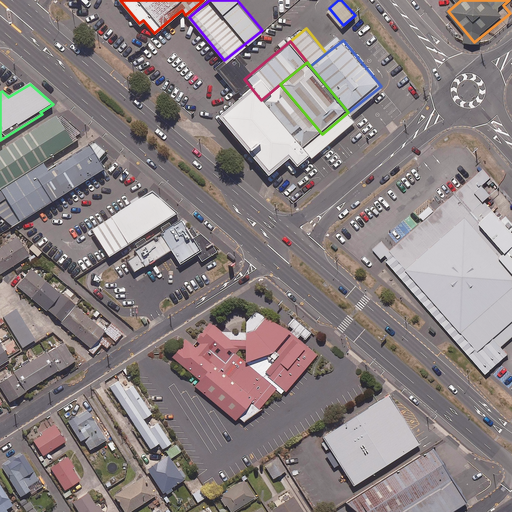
[(322,134),(280,84),(261,100),(302,150),(322,134)]
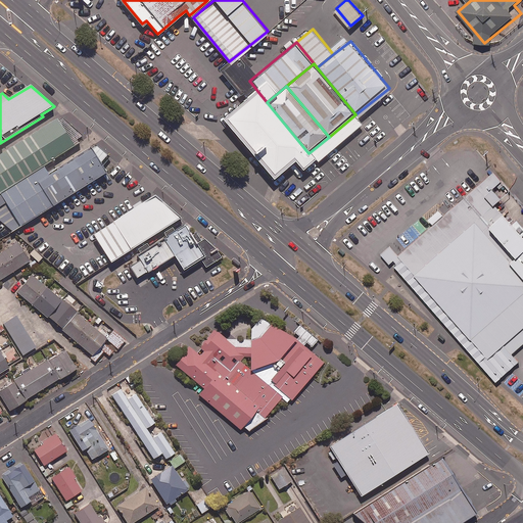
[(308,153),(267,102),(255,88),(229,109),(253,139),(248,143),(270,169),(283,158),(292,170),(311,154),(308,153)]
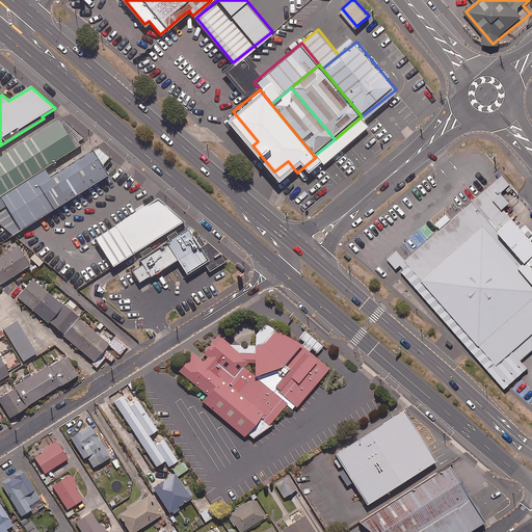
[(58,121),(0,157),(0,196),(45,169),(81,145),(78,142),(84,138),(64,121),(59,124),(58,121)]
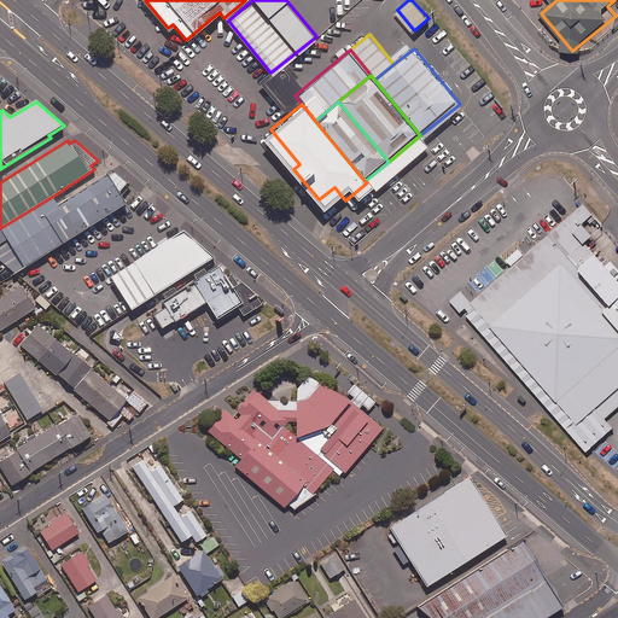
[(52,197),(0,228),(0,261),(15,274),(127,205),(122,197),(130,186),(112,170),(57,205),(52,197)]
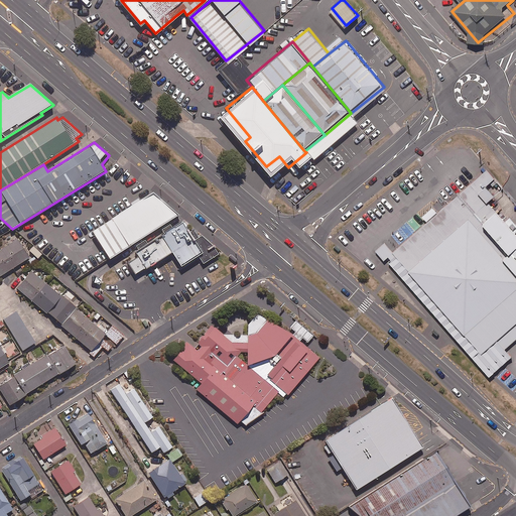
[(488,169),(394,253),(385,243),(376,251),(383,260),(385,261),(389,257),(392,260),(389,262),(491,378),(494,375),(514,358),(507,350),(515,341),(515,231),(490,202),(496,197),(487,186),(496,178),(488,169)]
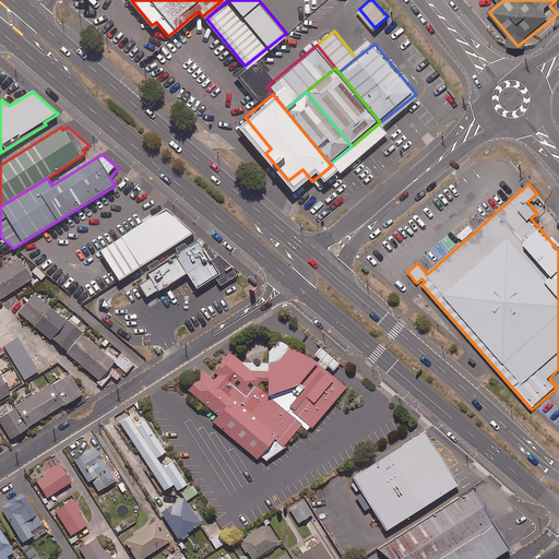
[(193,230),(165,206),(99,248),(118,278),(193,230)]
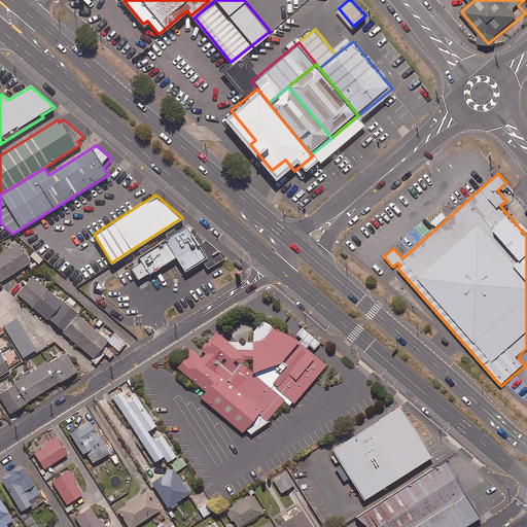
[(141,262),(131,269),(138,280),(149,274),(176,258),(185,273),(203,262),(208,270),(223,260),(218,251),(207,241),(204,243),(199,235),(194,238),(187,226),(177,234),(174,230),(166,235),(168,240),(151,250),(148,245),(139,251),(142,255),(138,257),(141,262)]
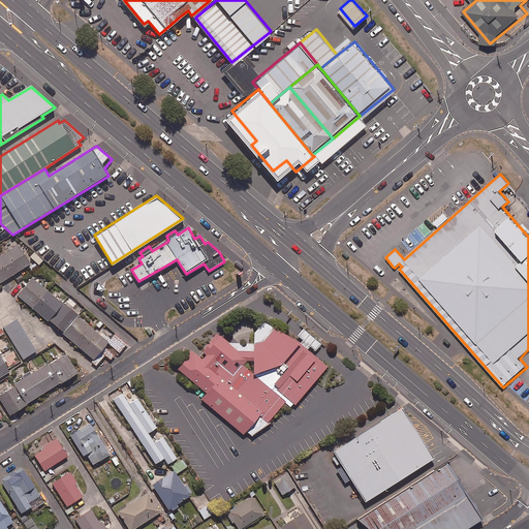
[(0,281),(30,262),(18,244),(0,254),(0,281)]
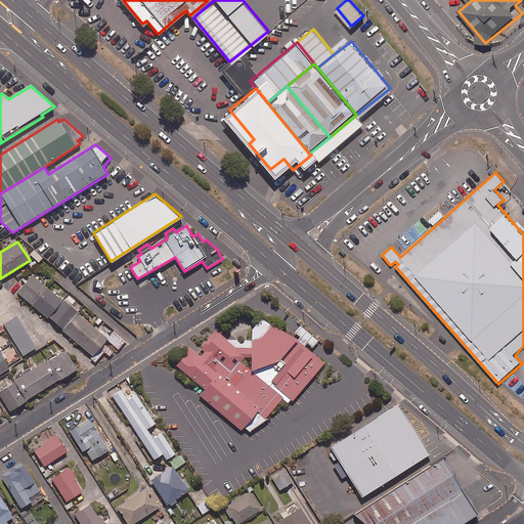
[(31,273),(15,292),(96,360),(103,352),(97,348),(106,338),(31,273)]
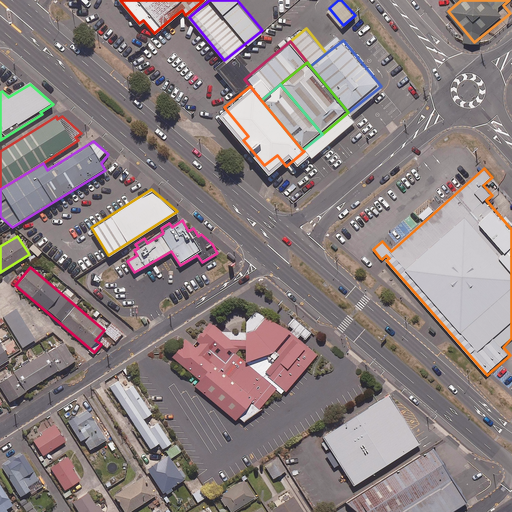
[(16,308),(3,316),(22,347),(35,339),(16,308)]
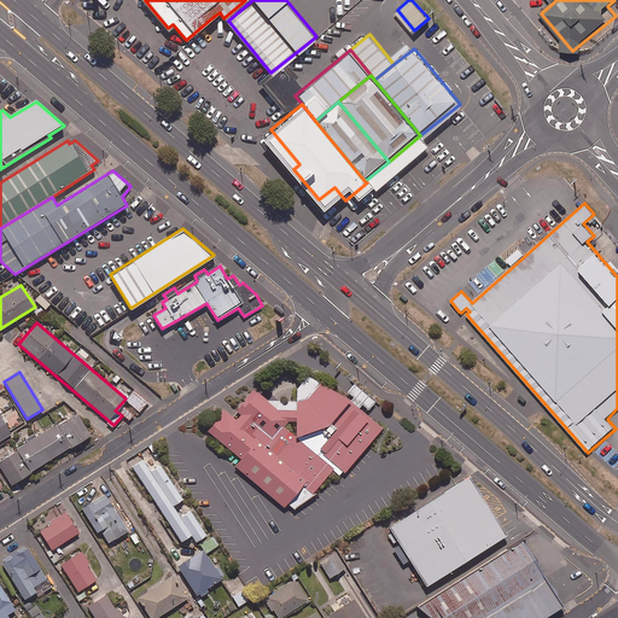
[(350,401),(309,377),(297,389),(297,402),(268,401),(254,390),(231,415),(223,409),(205,430),(242,460),(234,467),(285,509),(289,505),(295,509),(316,495),(315,493),(333,471),(339,477),(344,472),(345,473),(384,429),(360,409),(362,406),(369,410),(377,402),(355,384),(348,392),(354,398),(350,401)]
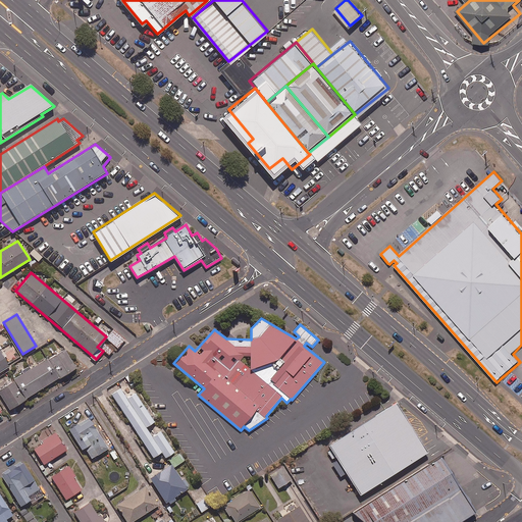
[(124,338),(113,328),(105,337),(117,347),(124,338)]
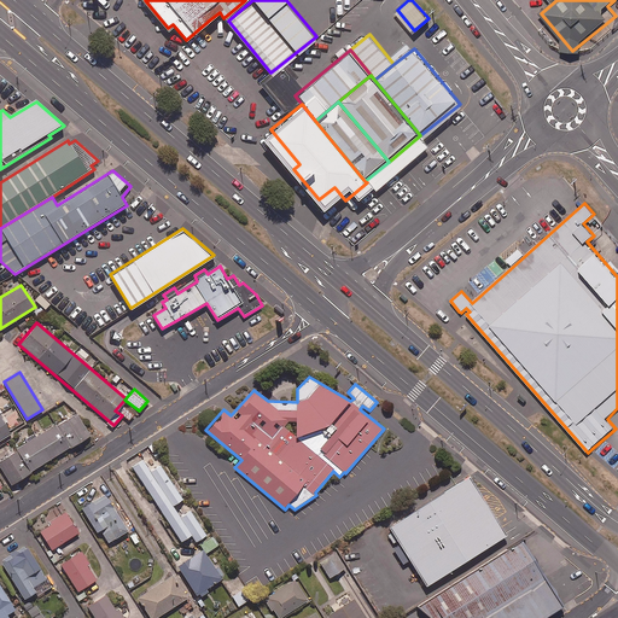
[(0,410),(0,438),(11,432),(0,415),(0,410)]
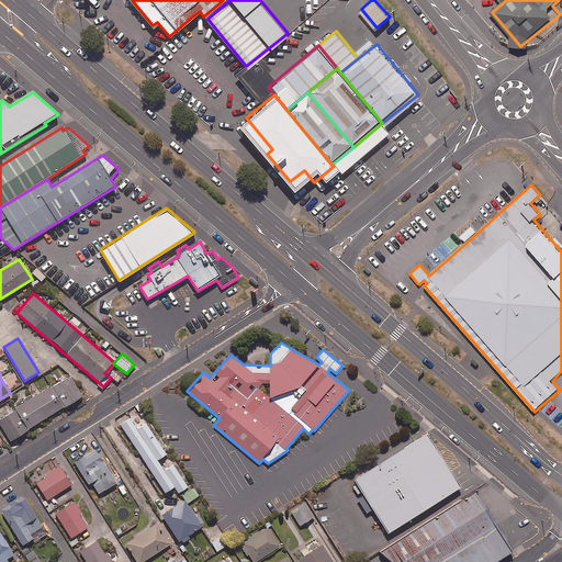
[(52,385),(64,405),(81,394),(69,374),(52,385)]
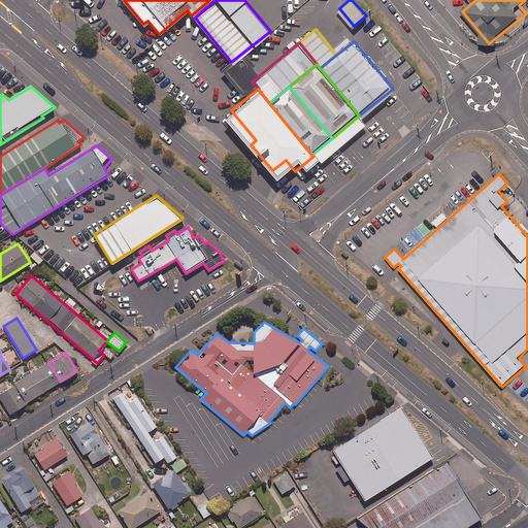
[(60,381),(48,362),(47,361),(11,384),(9,381),(0,386),(0,397),(9,413),(60,381)]
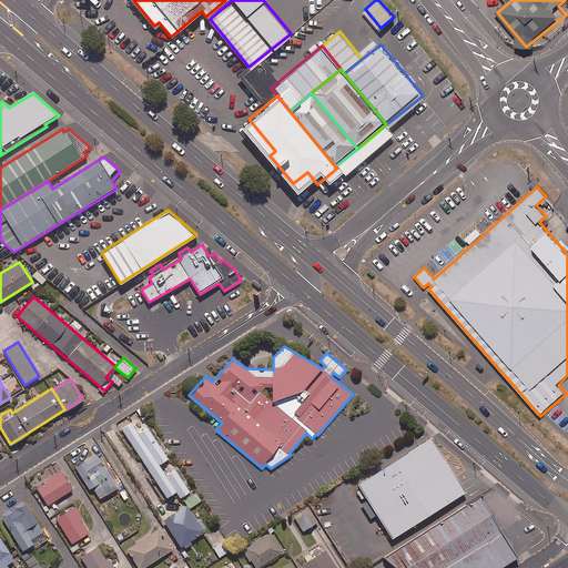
[(138,433),(131,422),(121,428),(166,497),(175,490),(180,497),(190,490),(174,468),(165,474),(159,464),(168,458),(148,426),(138,433)]
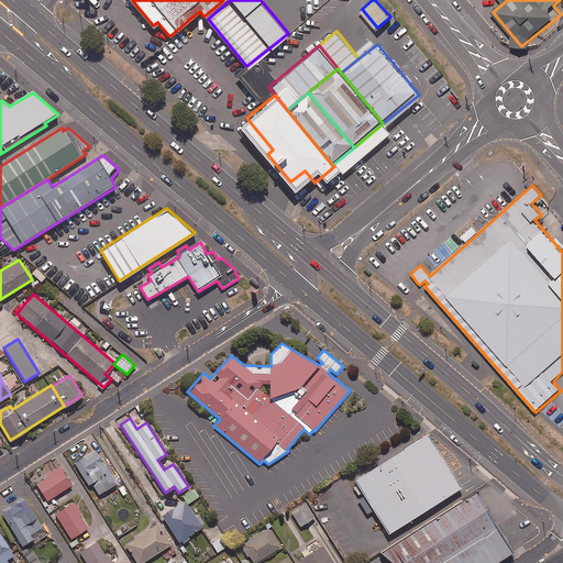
[(429,435),(355,483),(365,496),(359,500),(367,516),(374,511),(389,536),(463,489),(429,435)]
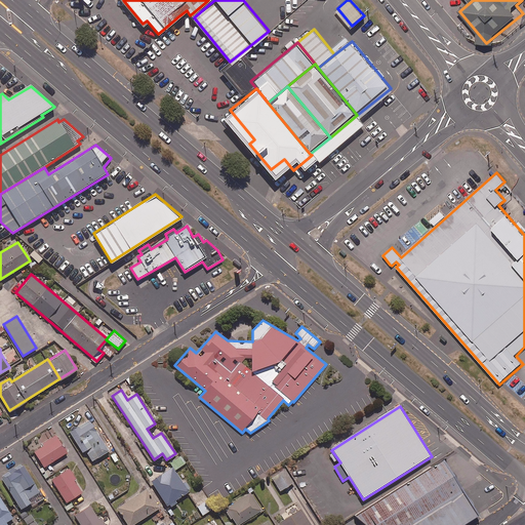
[(109,449),(89,418),(69,431),(82,451),(89,446),(96,457),(109,449)]
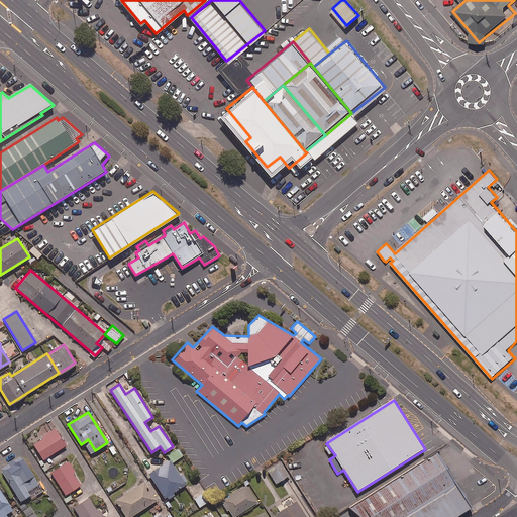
[(66,444),(55,427),(41,436),(42,438),(33,444),(42,459),(66,444)]
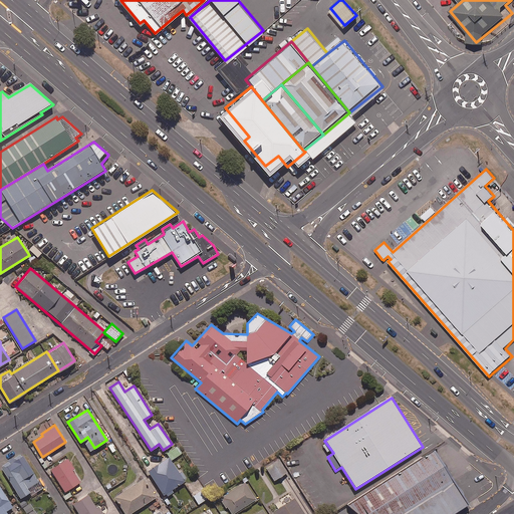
[(171,459),(182,453),(177,446),(167,453),(171,459)]
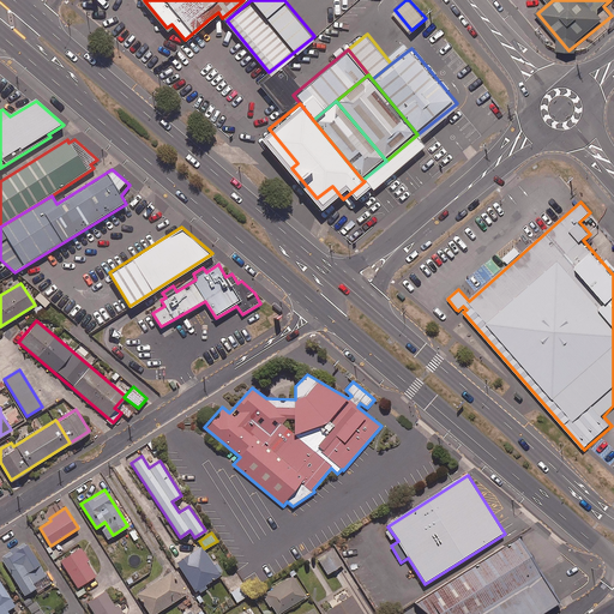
[(543,613),(559,605),(518,540),(415,605),(426,613),(543,613)]
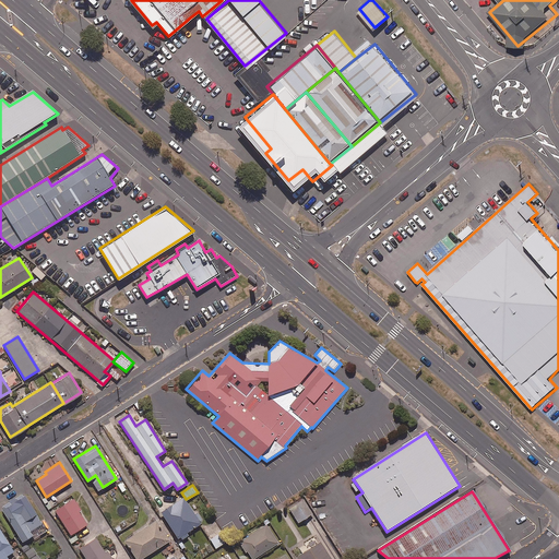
[(46,531),(24,492),(0,507),(21,540),(32,534),(34,538),(46,531)]
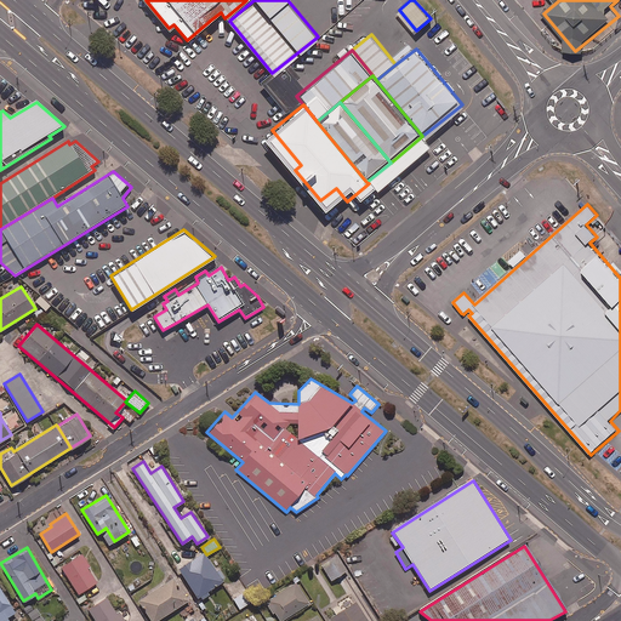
[(223,581),(204,551),(178,568),(199,600),(209,594),(208,591),(223,581)]
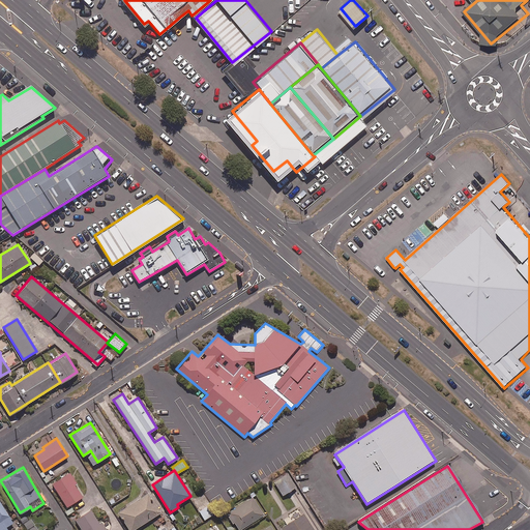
[(77,482),(69,471),(51,483),(66,507),(82,496),(75,484),(77,482)]
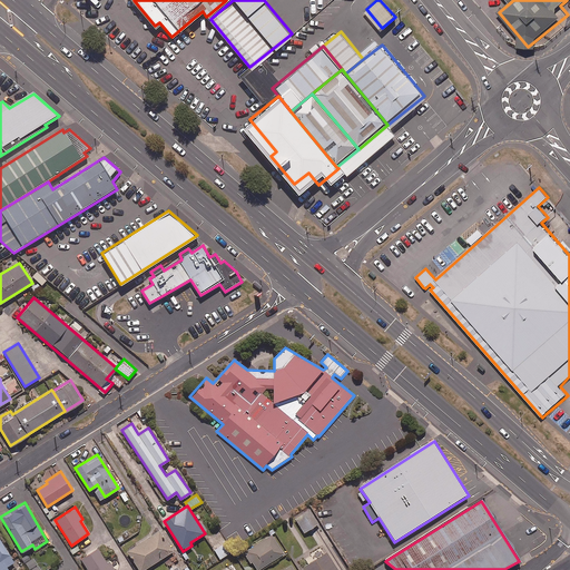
[(318,523),(311,508),(295,517),(303,531),(318,523)]
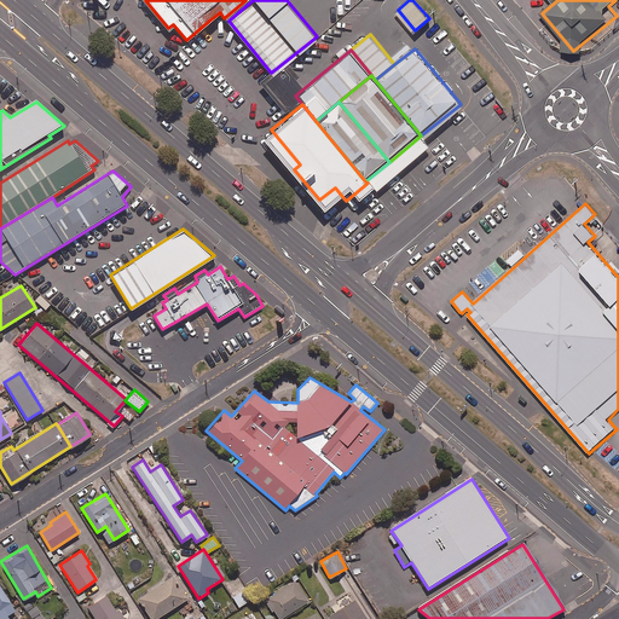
[(154,618),(187,597),(173,574),(137,597),(151,618),(154,618)]
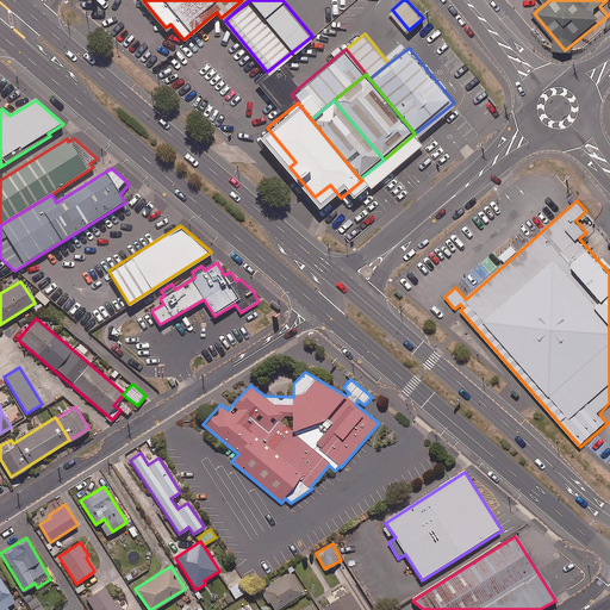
[(275,609),(304,591),(290,571),(261,590),(274,609),(275,609)]
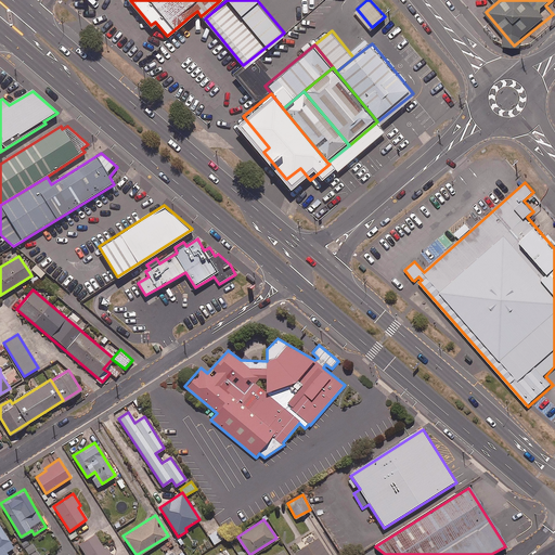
[(13,546),(0,525),(0,554),(8,554),(7,551),(13,546)]
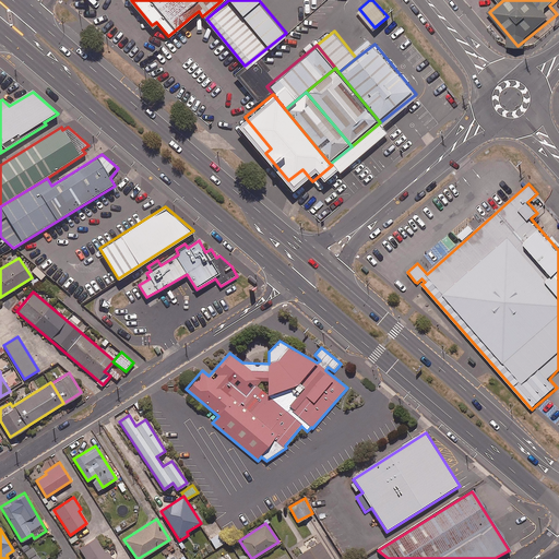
[(216,536),(210,538),(215,549),(222,546),(216,536)]
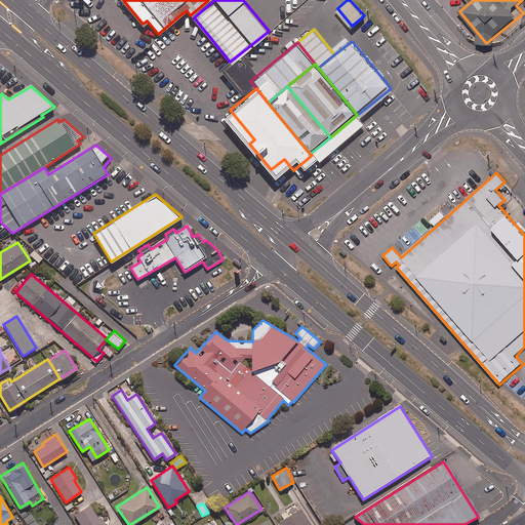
[(97,517),(90,505),(74,514),(81,524),(105,524),(99,516),(97,517)]
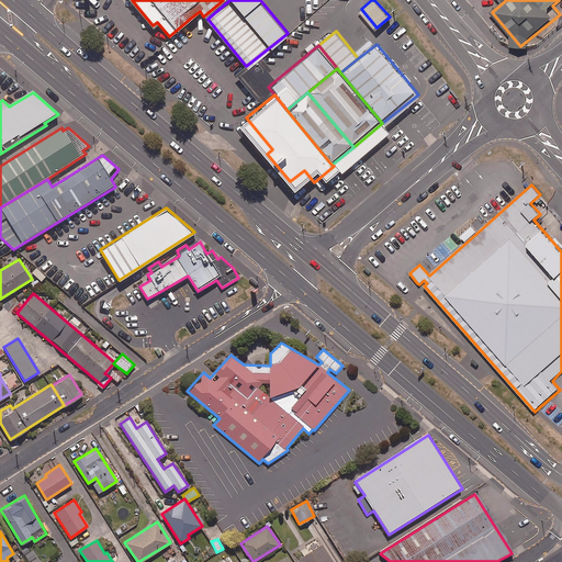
[(333,561),(322,543),(298,559),(299,561),(333,561)]
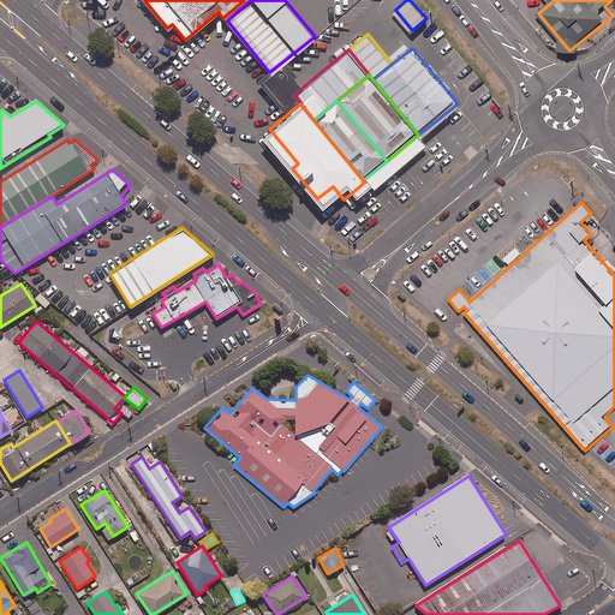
[(43,614),(36,602),(28,607),(33,614),(43,614)]
